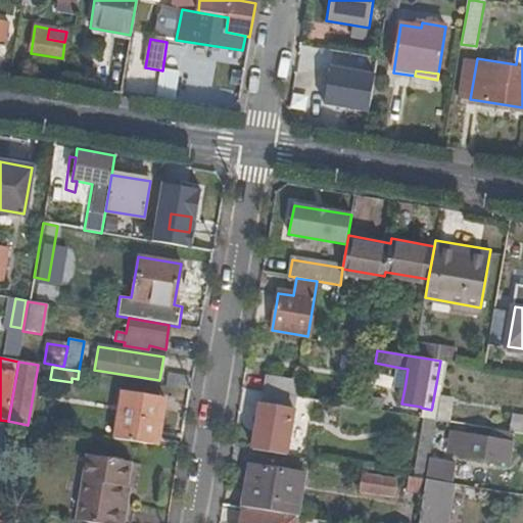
[(396,387),(405,388),(408,369),(400,368),(396,387)]
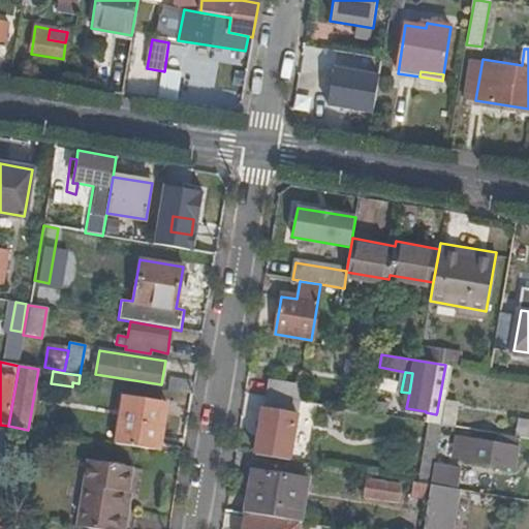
[(168,391),(189,394),(191,382),(170,379),(168,391)]
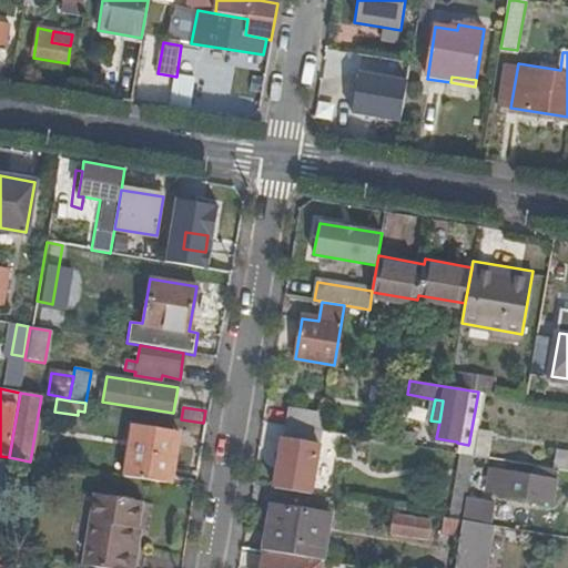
[(283,424),(284,424),(321,430),(323,430),(326,414),(286,407),(283,424)]
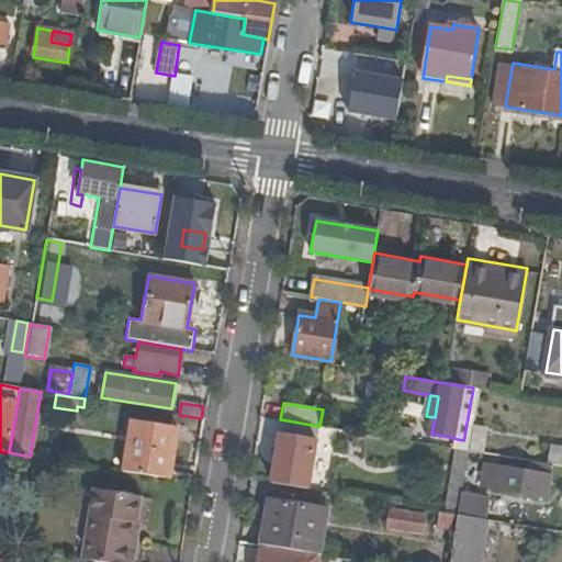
[(270,482),(306,489),(317,426),(281,419),(280,434),(278,434),(270,482)]
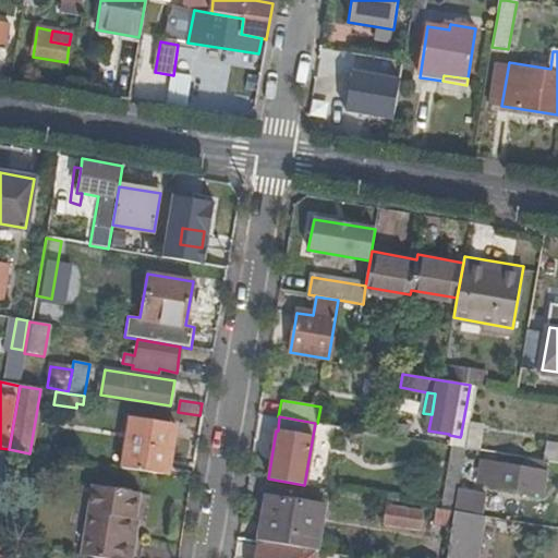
[(120,468),(168,475),(174,434),(156,432),(157,425),(128,420),(120,468)]
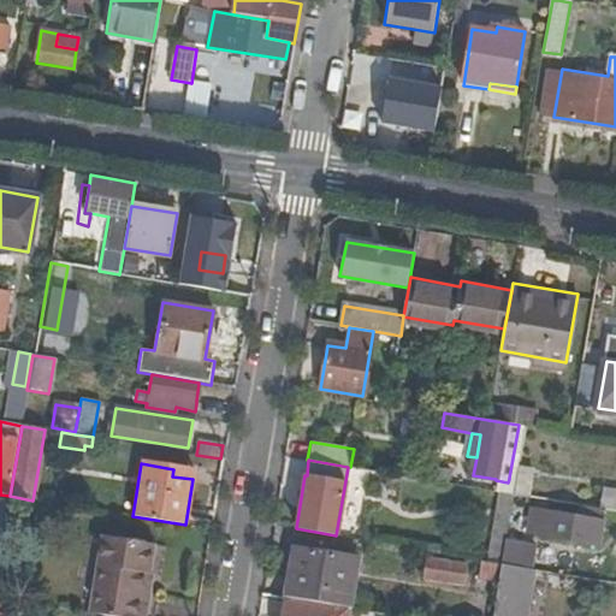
[(194,473),(173,469),(172,477),(193,479),(194,473)]
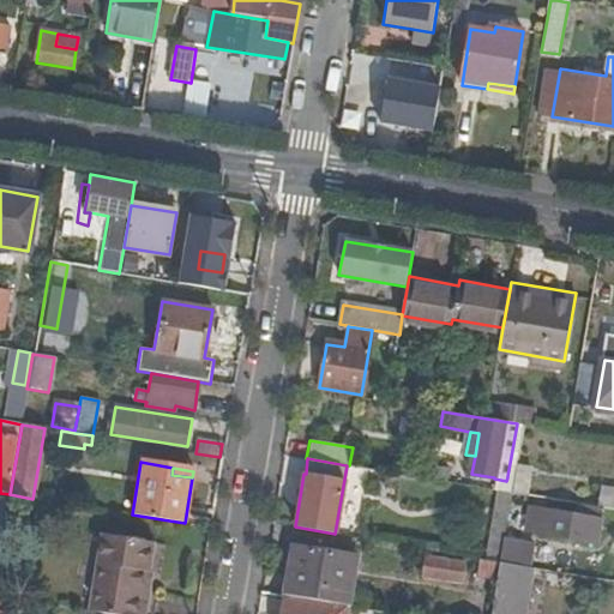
[(516,474),(512,493),(531,495),(535,476),(516,474)]
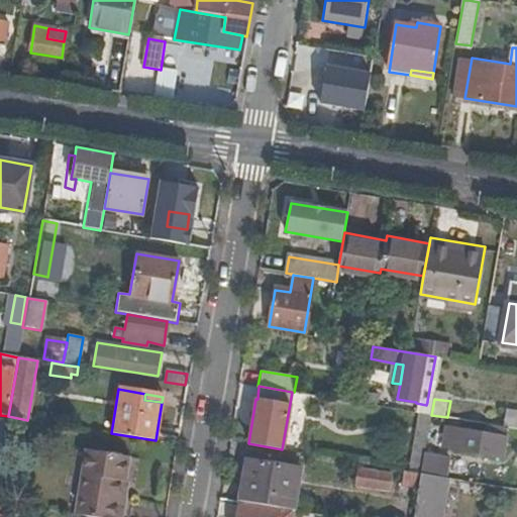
[(411,471),(421,472),(431,415),(420,413),(411,471)]
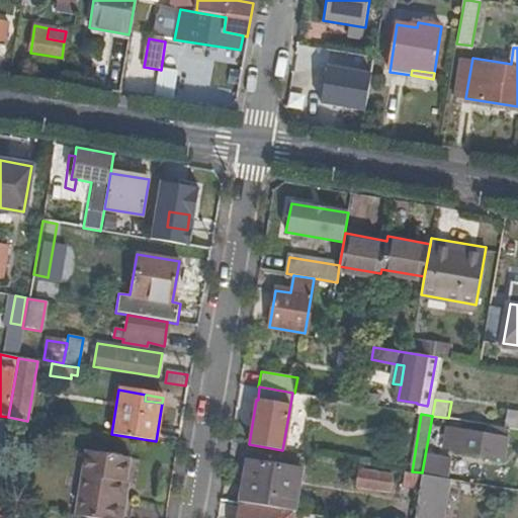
[(509,428),(489,425),(487,434),(460,430),(459,431),(446,430),(444,445),(456,447),(456,449),(504,457),(509,428)]
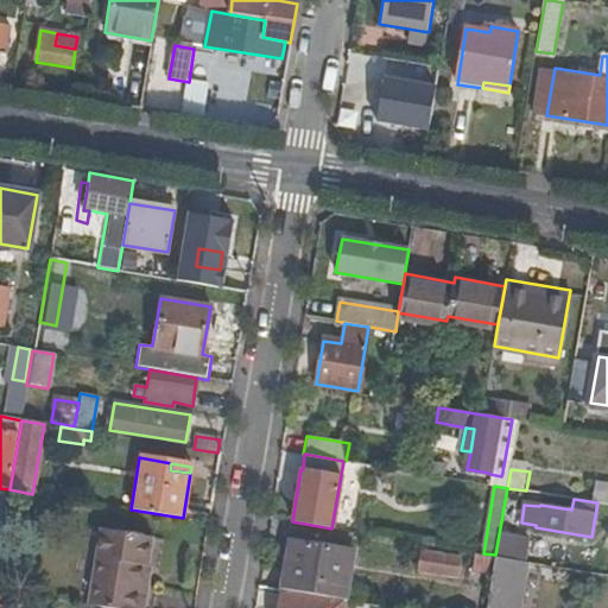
[(92,606),(108,607),(143,607),(154,537),(105,529),(92,606)]
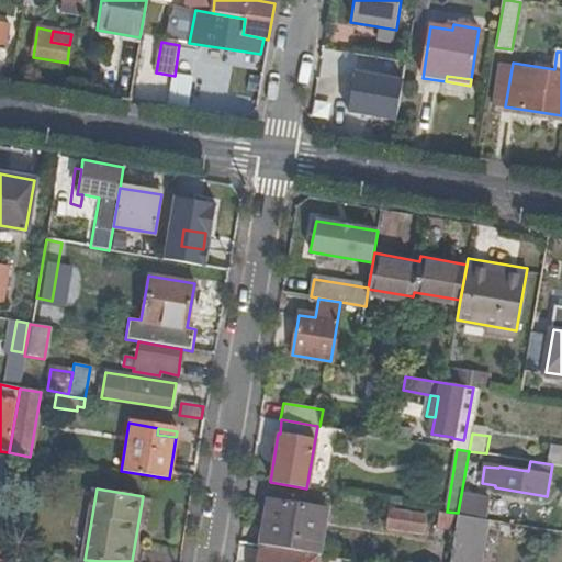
[(314,553),(317,553),(326,509),(268,501),(265,519),(269,519),(265,546),(314,553)]
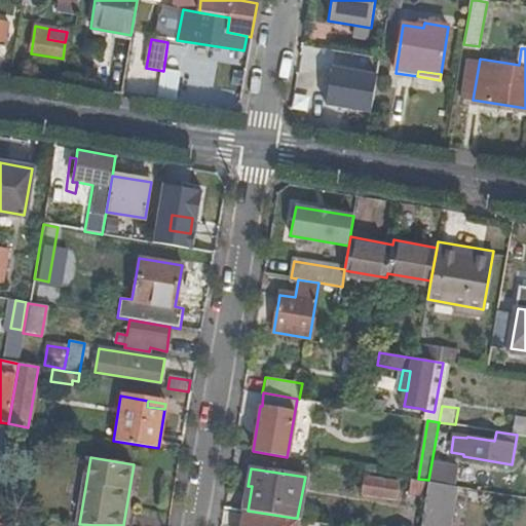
[(396,498),(399,482),(365,476),(363,493),(396,498)]
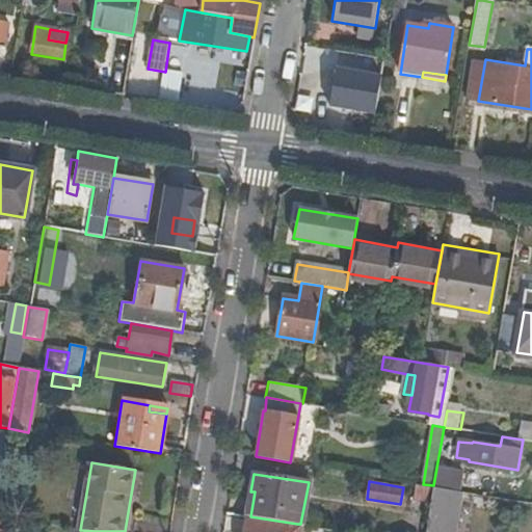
[(427,522),(425,531),(446,531),(454,488),(433,485),(427,522)]
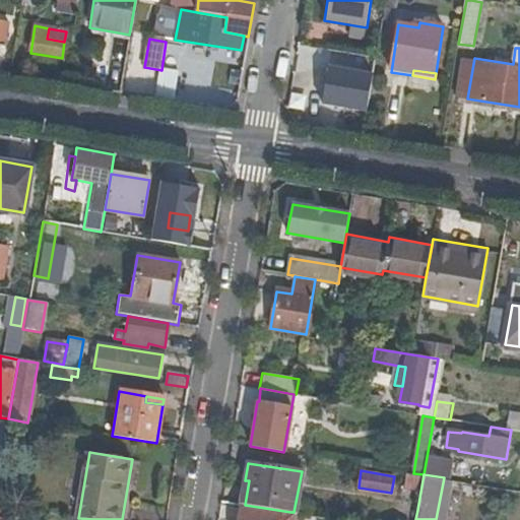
[(245,505),(241,504),(238,519),(288,519),(290,512),(245,505)]
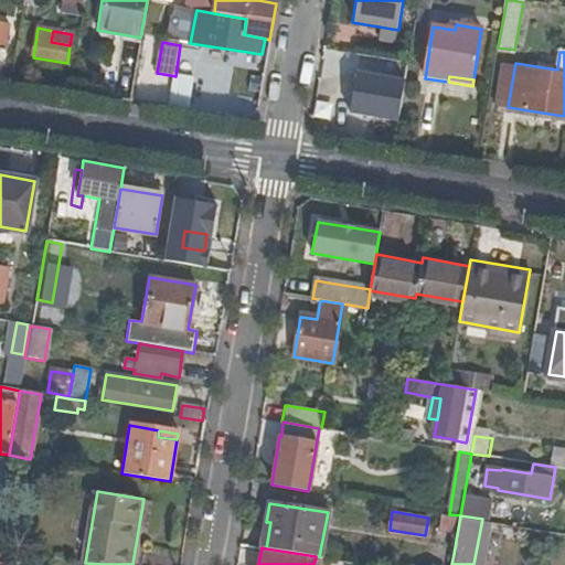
[(451,564),(454,554),(424,550),(420,564),(451,564)]
